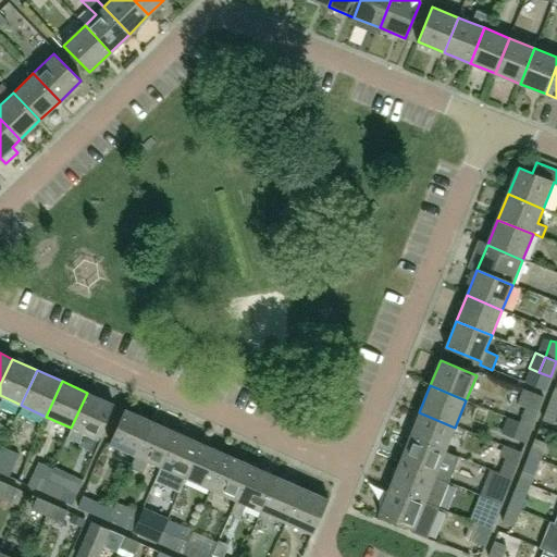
[(524,407),(519,421),(531,426),(543,396),(522,388),(517,404),(524,407)]
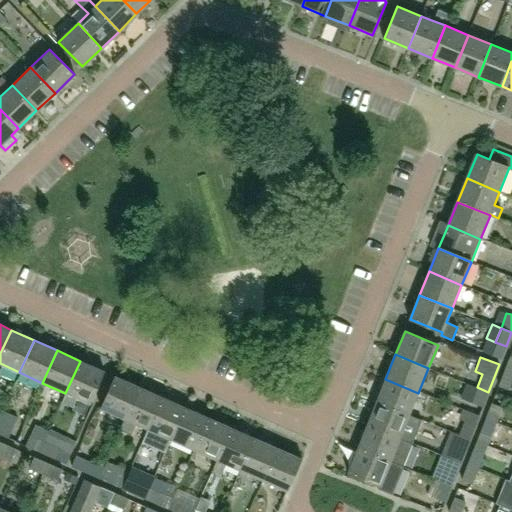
[(89,403),(103,371),(80,361),(65,393),(61,402),(73,408),(77,398),(89,403)]
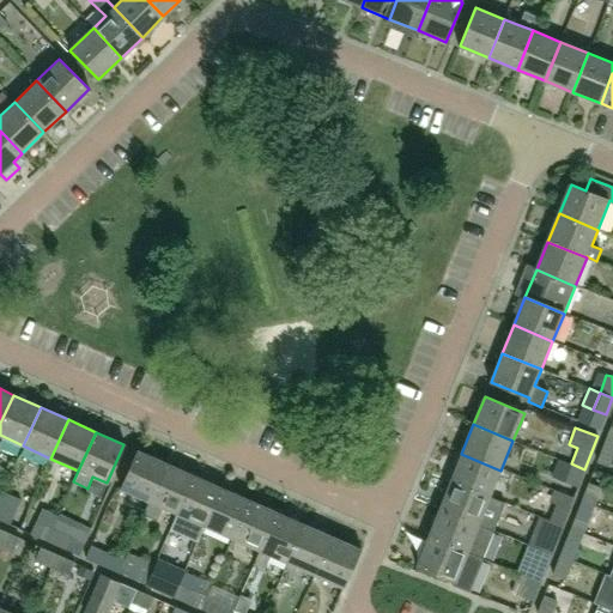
[(610,467),(612,459),(612,447),(604,443),(596,461),(610,467)]
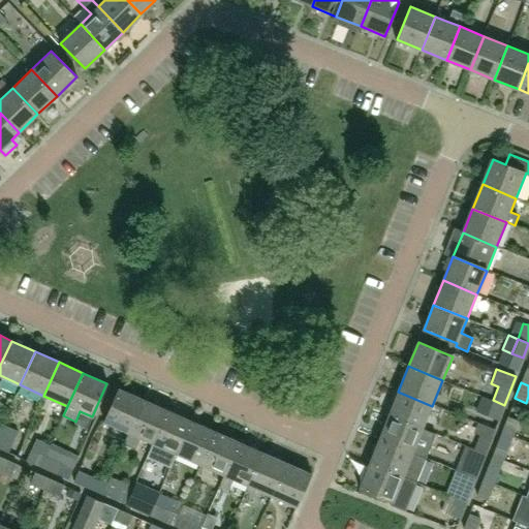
[(128,432),(143,399),(118,389),(103,421),(128,432)]
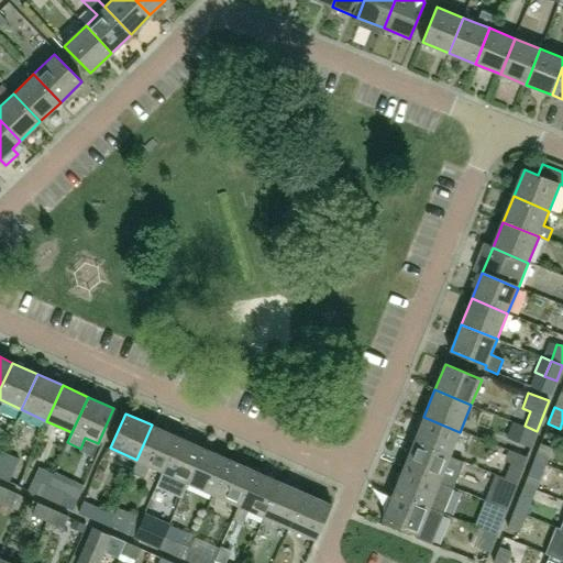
[(414,441),(450,456),(460,432),(423,417),(414,441)]
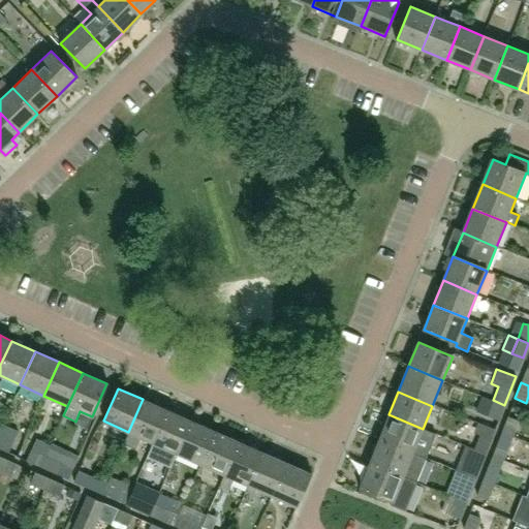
[(143,399),(128,432),(123,444),(134,449),(141,437),(152,442),(166,410),(143,399)]
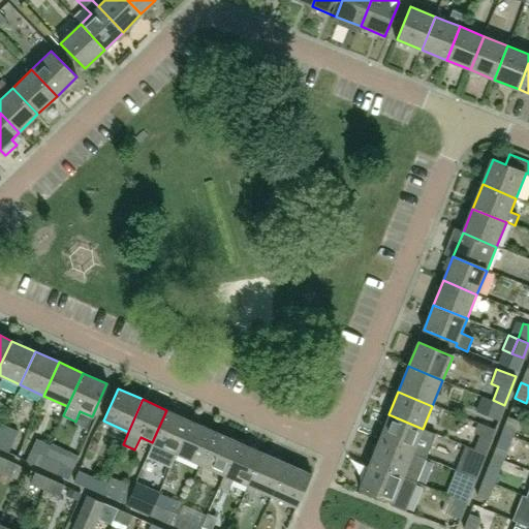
[(487,415),(499,421),(504,405),(493,400),(487,415)]
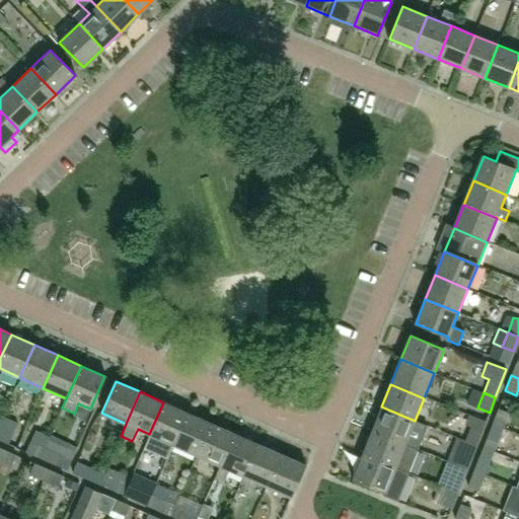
[(172,445),(188,413),(163,402),(149,434),(172,445)]
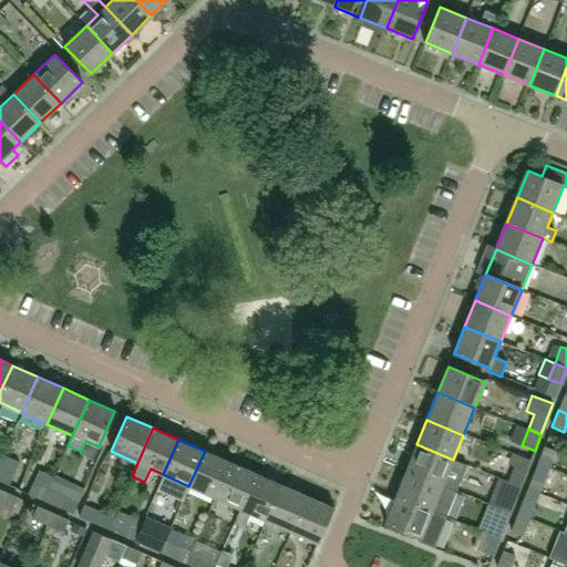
[(406,471),(443,486),(457,492),(462,482),(446,476),(453,460),(416,444),(406,471)]
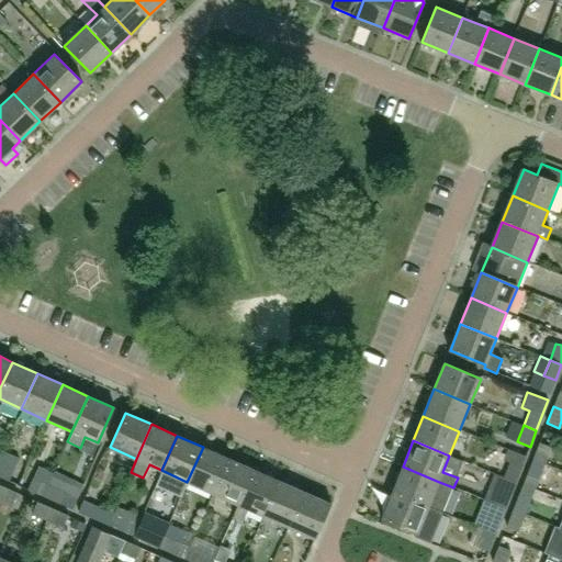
[(532,459),(544,464),(551,447),(539,441),(532,459)]
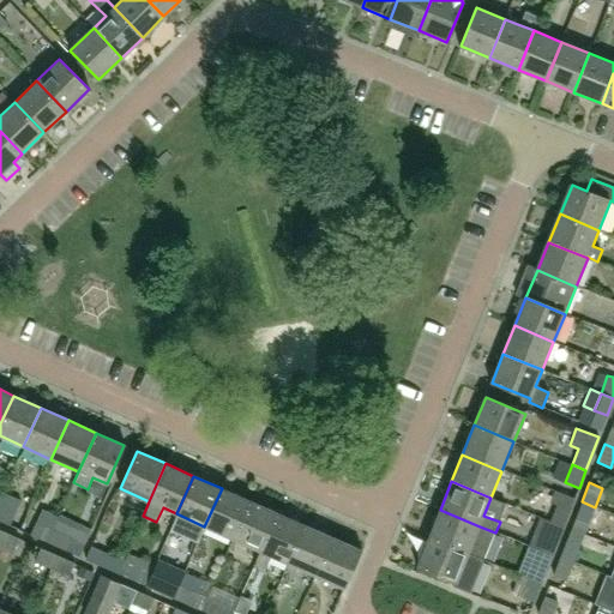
[(232,539),(248,500),(222,488),(204,527),(232,539)]
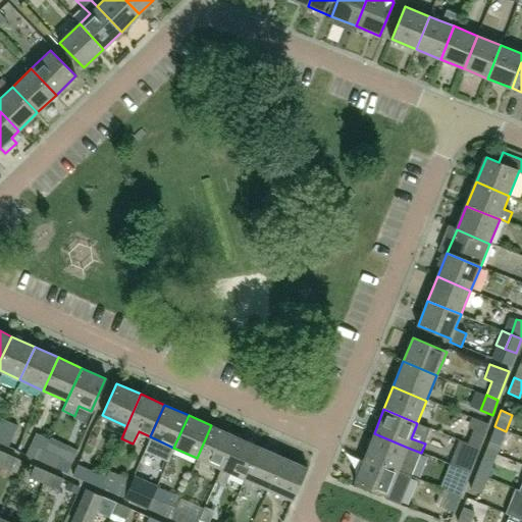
[(473,429),(467,444),(478,449),(488,424),(471,417),(467,426),(473,429)]
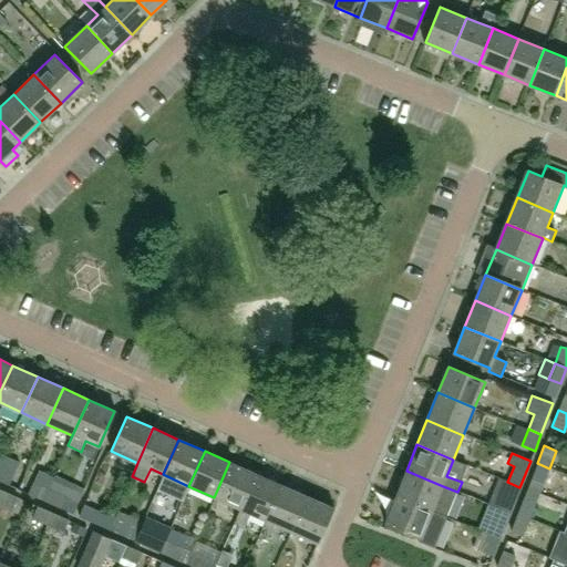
[(229,462),(214,497),(239,508),(256,474),(229,462)]
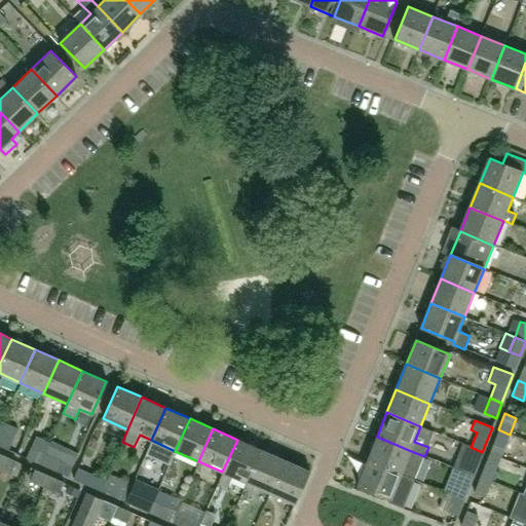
[(504,448),(510,435),(498,429),(492,444),(504,448)]
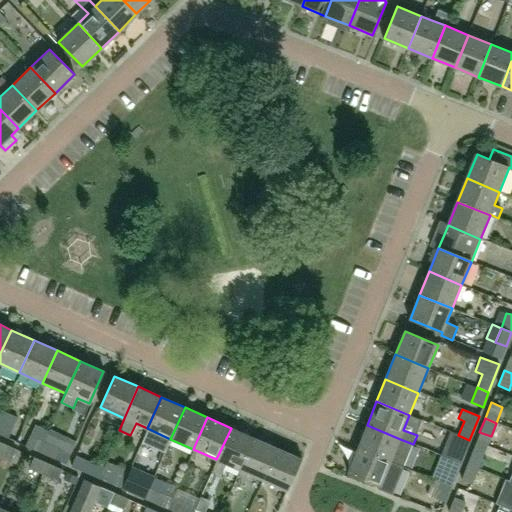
[(0,420),(0,434),(8,438),(13,427),(0,420)]
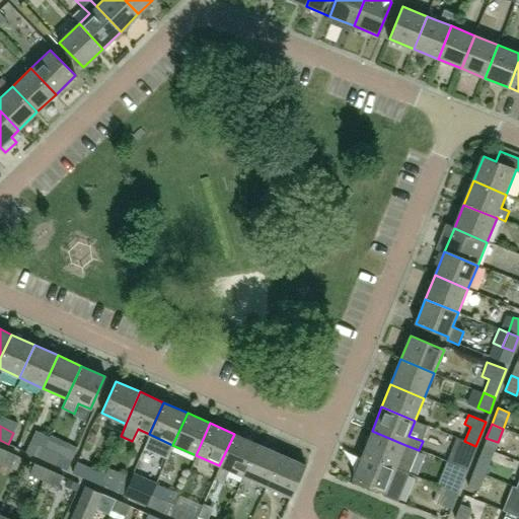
[(405,445),(372,431),(362,454),(396,467),(405,445)]
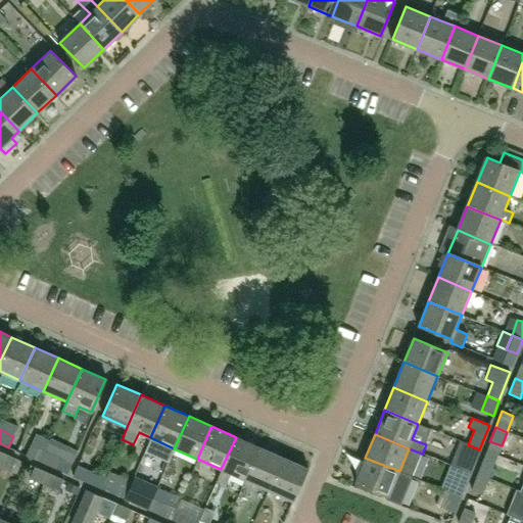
[(245,480),(258,447),(236,437),(221,469),(216,479),(225,483),(229,473),(245,480)]
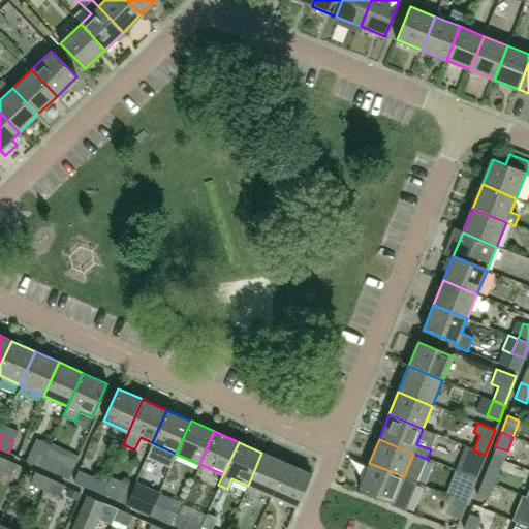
[(447,446),(446,464),(464,465),(465,447),(447,446)]
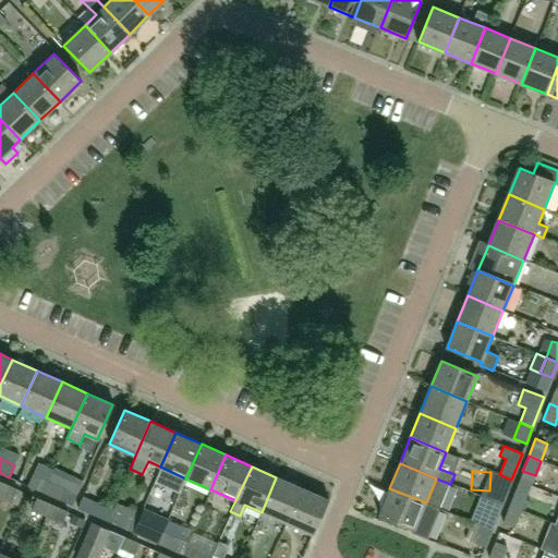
[(44,493),(49,481),(33,473),(27,485),(44,493)]
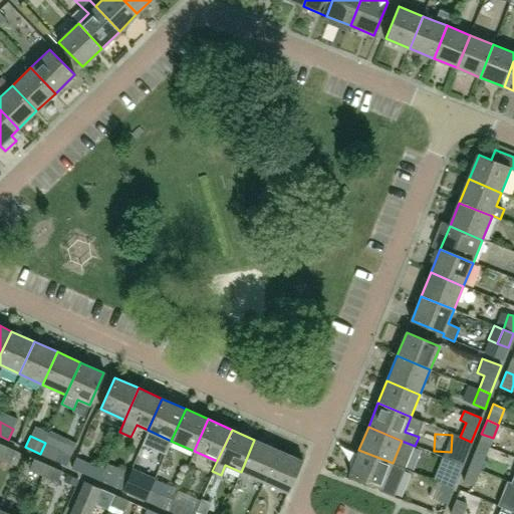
[(451,460),(462,465),(466,455),(471,442),(460,437),(451,460)]
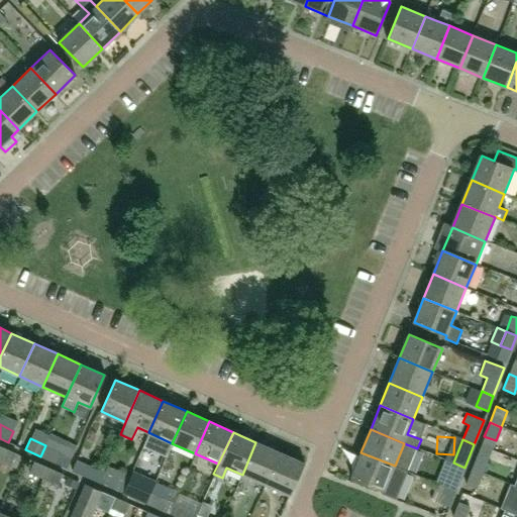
[(255,442),(242,475),(266,485),(280,452),(255,442)]
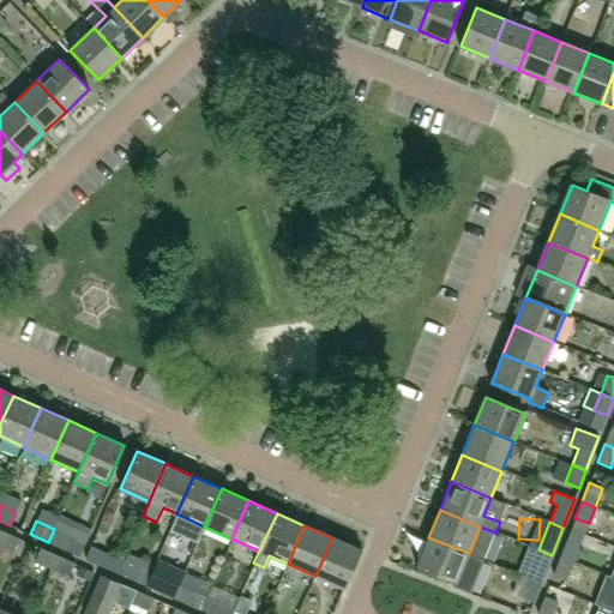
[(72,536),(65,534),(54,529),(48,542),(66,549),(72,536)]
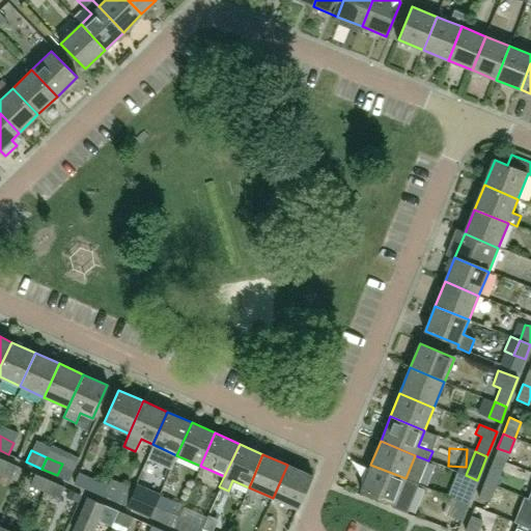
[(2,458),(0,462),(0,471),(11,476),(17,465),(2,458)]
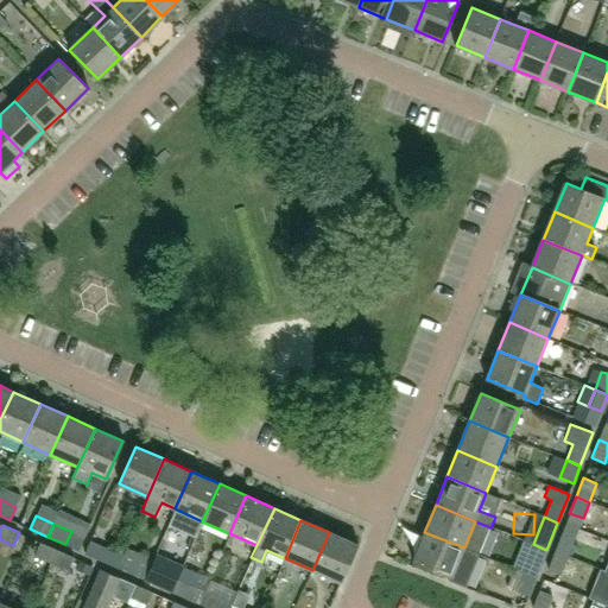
[(329,532),(312,570),(340,582),(356,544),(329,532)]
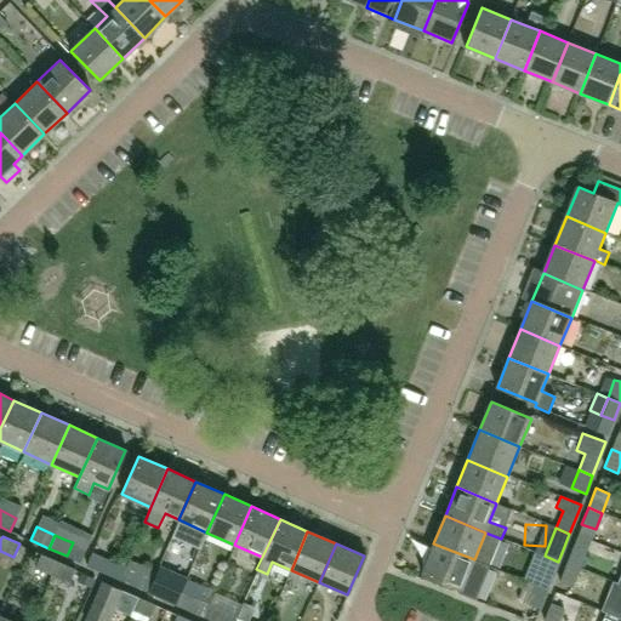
[(474,559),(433,543),(422,574),(462,590),(474,559)]
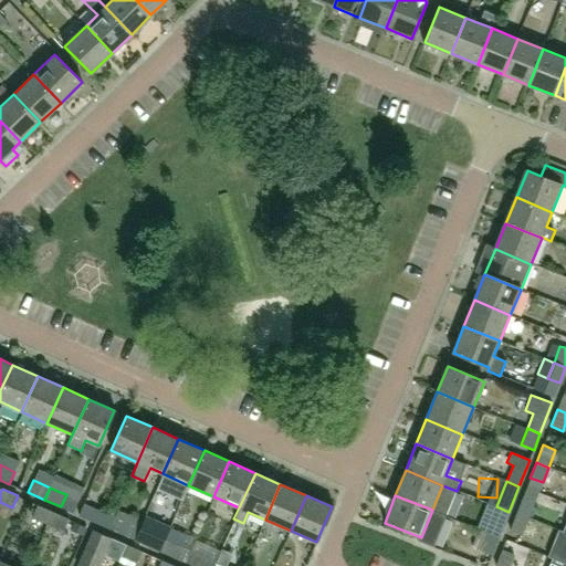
[(528,519),(535,502),(523,496),(516,513),(528,519)]
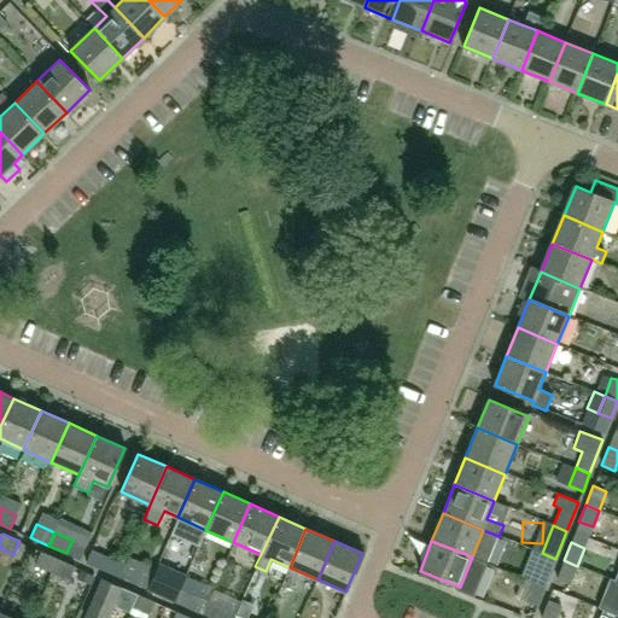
[(52,572),(58,558),(41,551),(35,565),(52,572)]
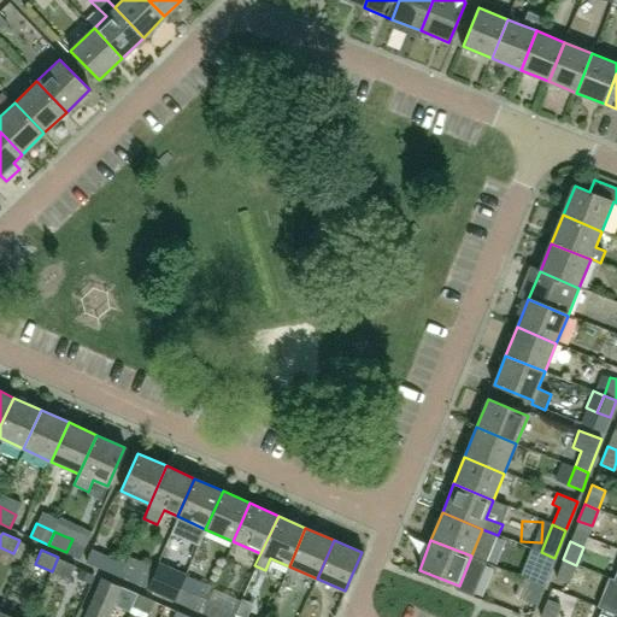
[(551,568),(554,558),(541,552),(530,580),(544,586),(551,568)]
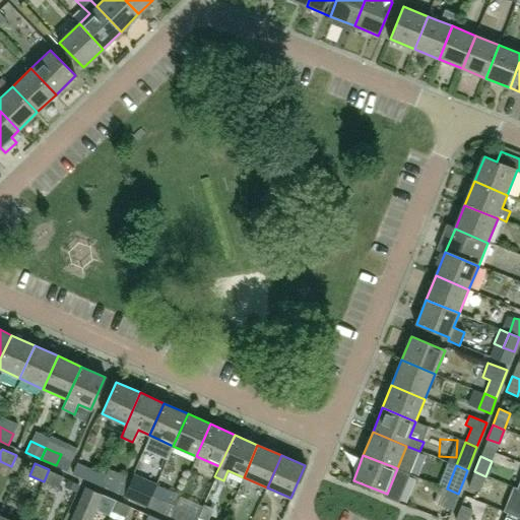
[(89,467),(84,478),(100,485),(105,474),(89,467)]
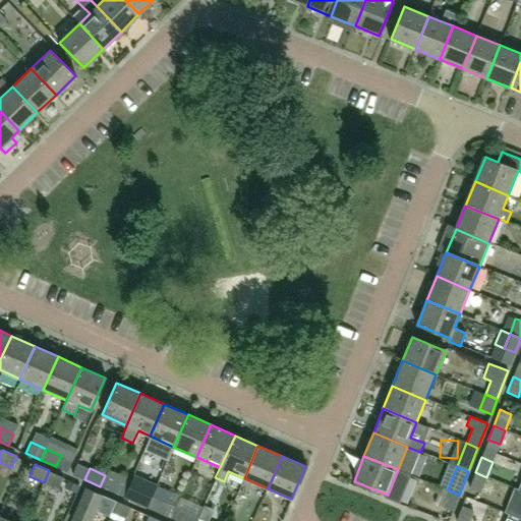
[(49,470),(44,482),(59,488),(64,477),(49,470)]
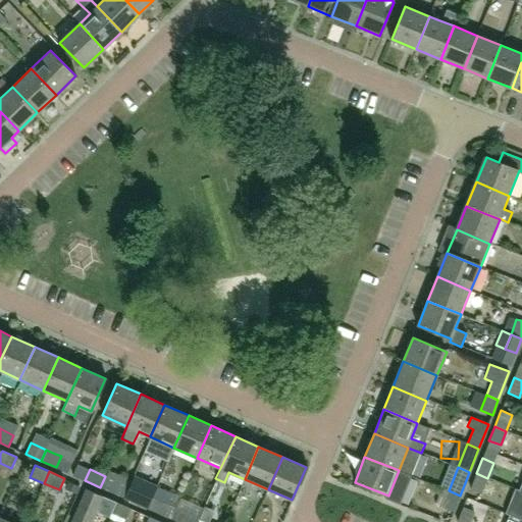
[(481,492),(487,478),(476,473),(470,488),(481,492)]
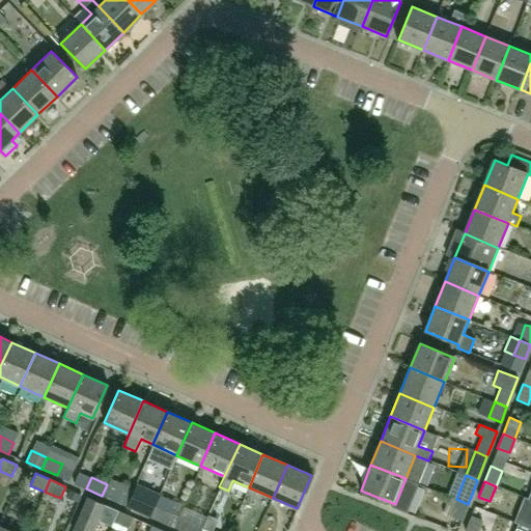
[(111,502),(128,504),(130,491),(113,487),(111,502)]
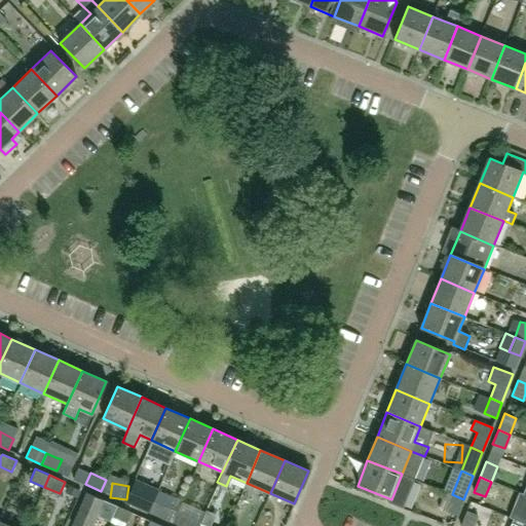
[(86,492),(72,524),(76,525),(91,525),(99,511),(112,517),(117,505),(86,492)]
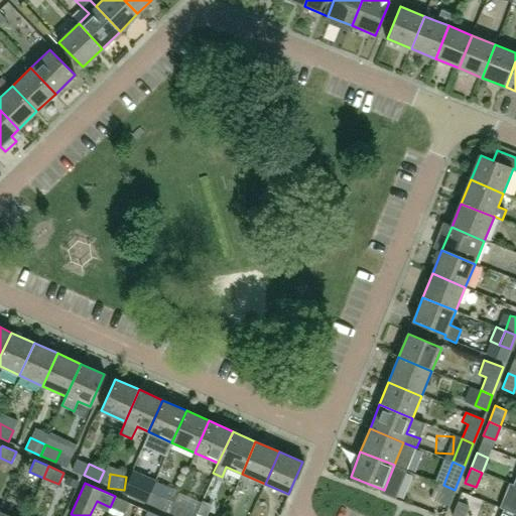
[(509,483),(499,507),(503,509),(515,514),(515,487),(513,486),(513,485),(509,483)]
